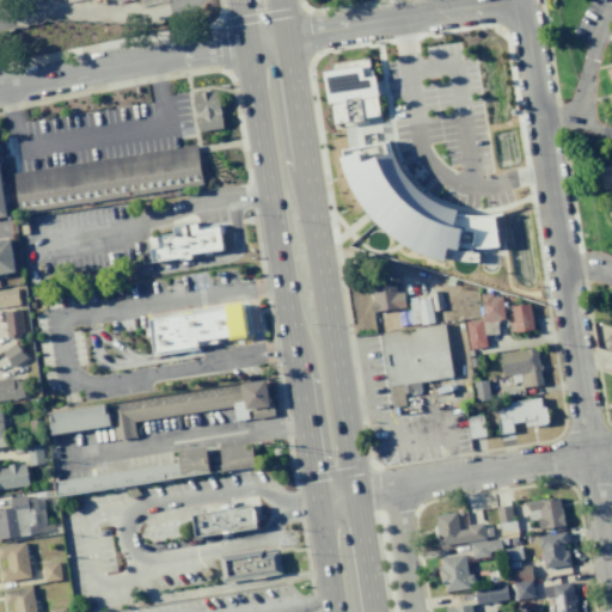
[(320,72),(325,105),(328,105),(331,124),(343,123),(343,126),(366,122),(366,117),(378,116),(374,97),(375,97),(373,75),(371,75),(371,71),(368,71),(367,57),(329,63),(330,71),(320,72)]
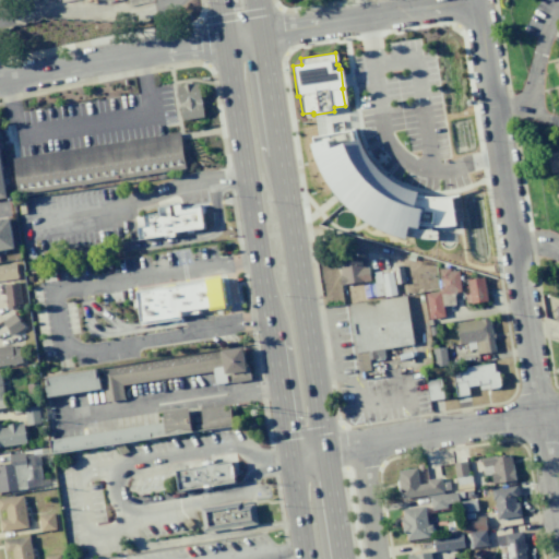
[(175,88),(178,120),(204,116),(200,85),(175,88)]
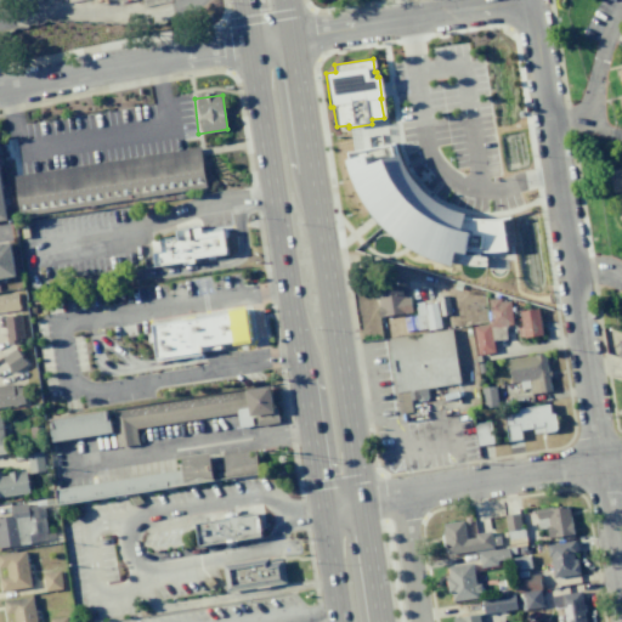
[(13,176),(20,215),(205,187),(199,148),(13,176)]
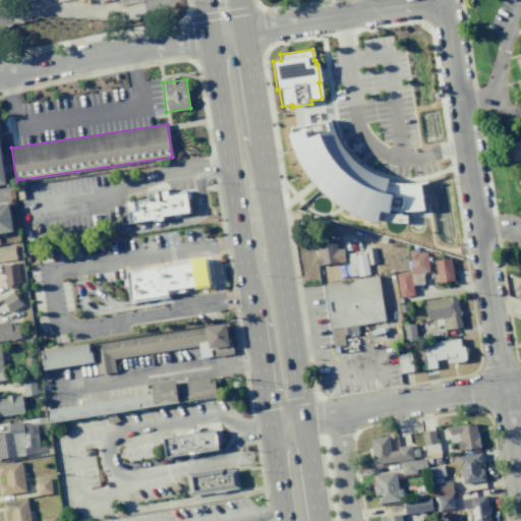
[(335,129),(307,138),(305,130),(289,134),(290,138),(291,141),(293,146),(294,152),(297,157),(300,164),(304,169),(307,174),(310,179),(314,184),(320,189),(325,194),(330,198),(336,203),(342,208),(347,210),(352,213),(359,217),(364,219),(370,221),(378,223),(381,211),(391,212),(391,210),(400,211),(408,212),(417,212),(424,210),(420,183),(410,183),(399,183),(391,182),(389,181),(390,178),(384,177),(378,175),(368,171),(360,166),(354,161),(349,155),(344,148),(340,140),(335,129)]
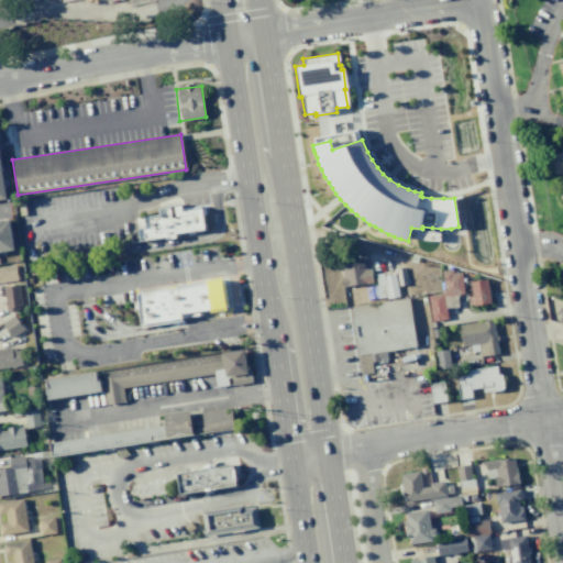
[(562,151),(553,152),(554,174),(559,174),(560,199),(562,198),(562,151)]
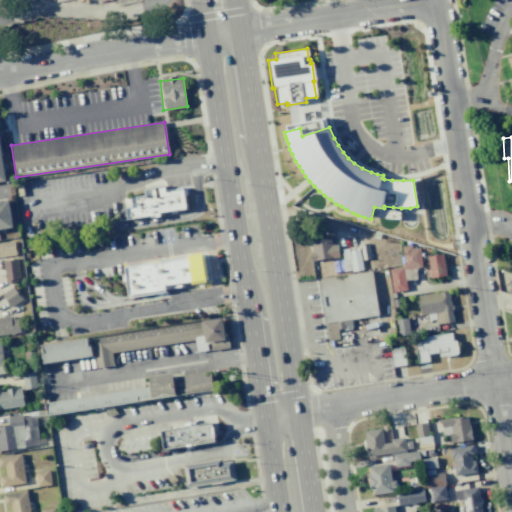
[(122,198),(125,219),(150,215),(150,218),(159,217),(158,213),(185,209),(182,189),(164,192),(163,187),(142,190),(143,195),(122,198)]
